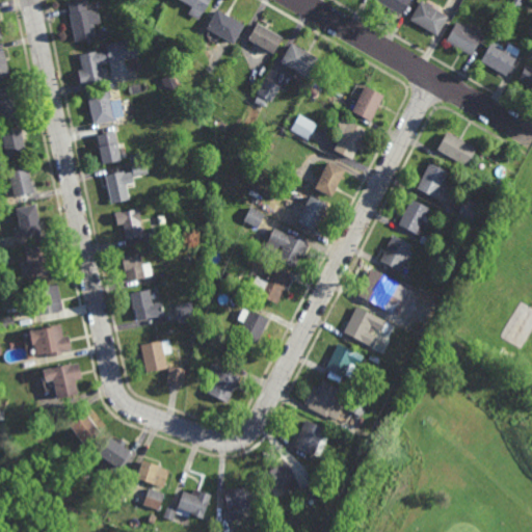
[(82,0),(84,11),(97,8),(100,23),(92,24),(95,38),(74,43),(68,15),(69,15),(67,3),(82,0)]
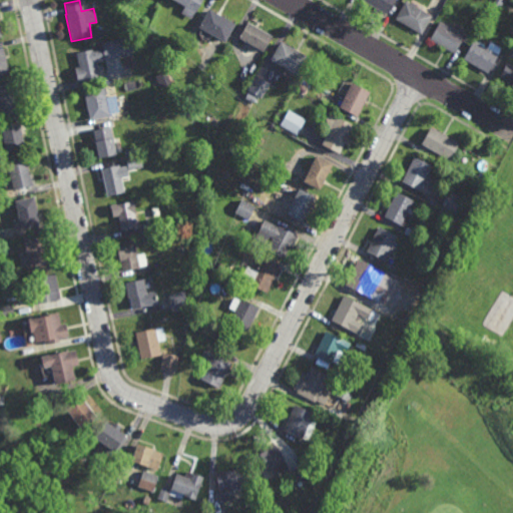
[(200,0),(189,19),(180,14),(184,7),(172,0),(200,0)]
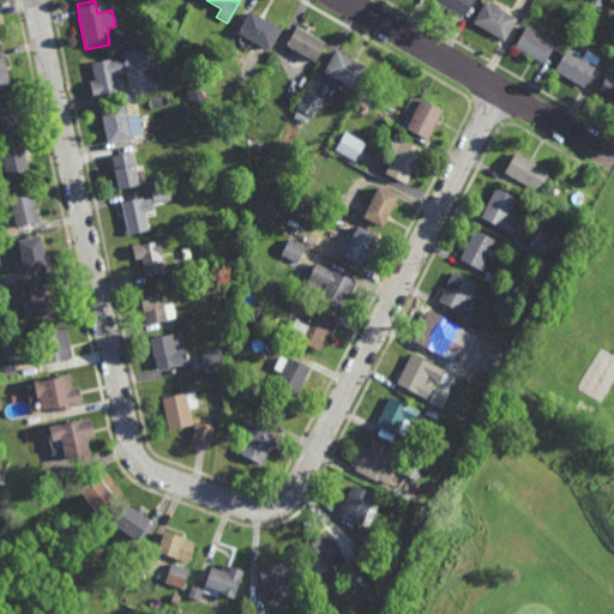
[(473,0),(463,19),(432,1),(432,0),(473,0)]
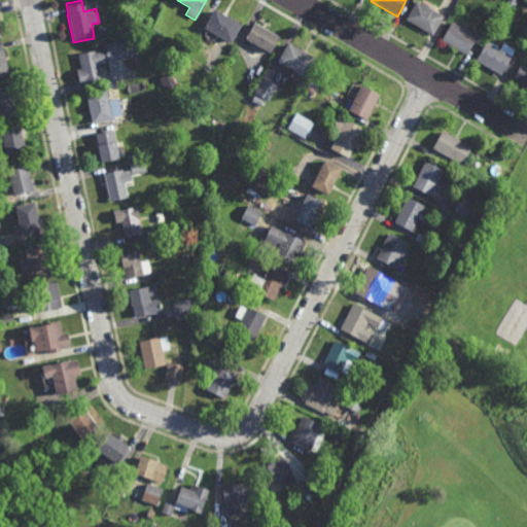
[(513,7),(512,6),(511,8),(504,5),(506,0),(515,0),(514,3),(515,3),(513,7)]
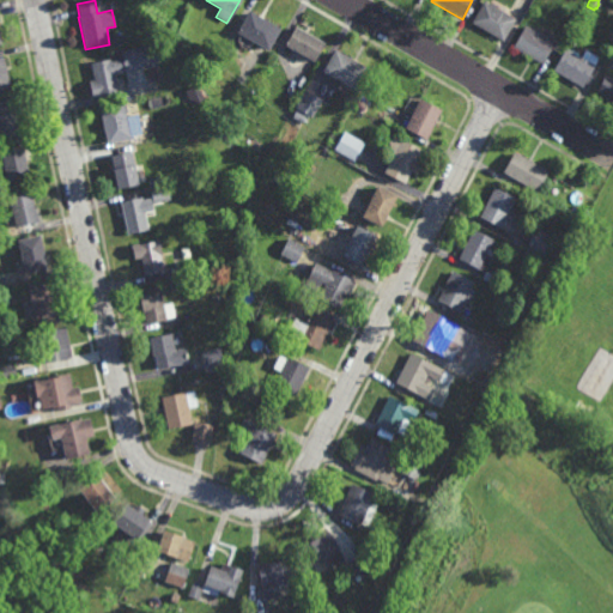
[(490,6),(492,2),(498,6),(497,10),(515,20),(503,42),(472,24),(484,2),(490,6)]
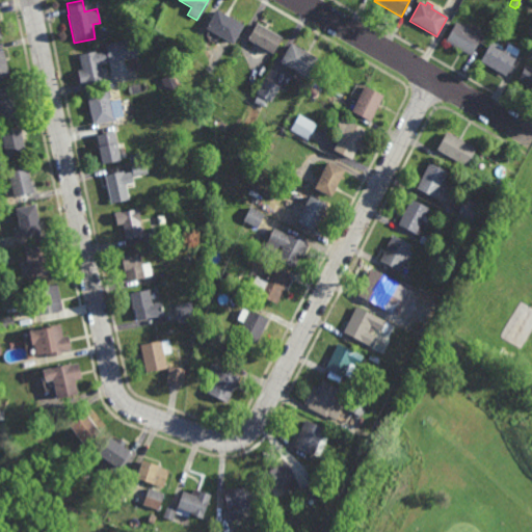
[(231,46),(204,29),(215,10),(242,27),(231,46)]
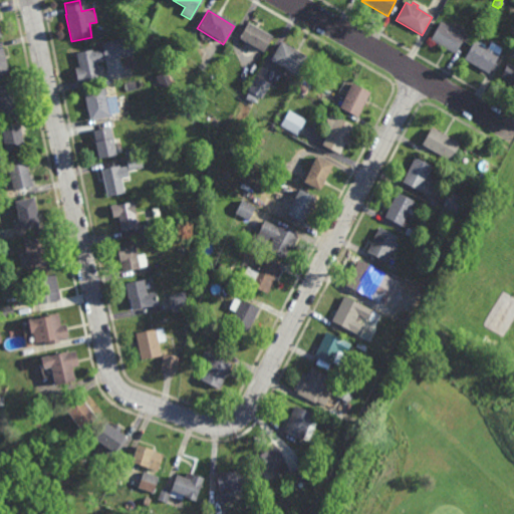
[(446,25),(447,24),(453,27),(452,28),(465,36),(454,54),(431,40),(441,22),(446,25)]
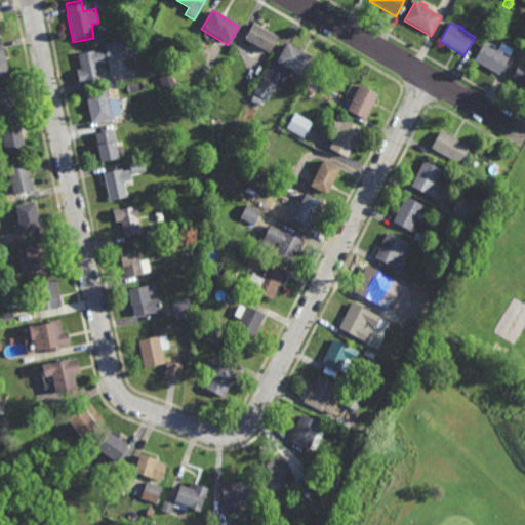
[(268,54),(243,40),(252,24),(277,38),(268,54)]
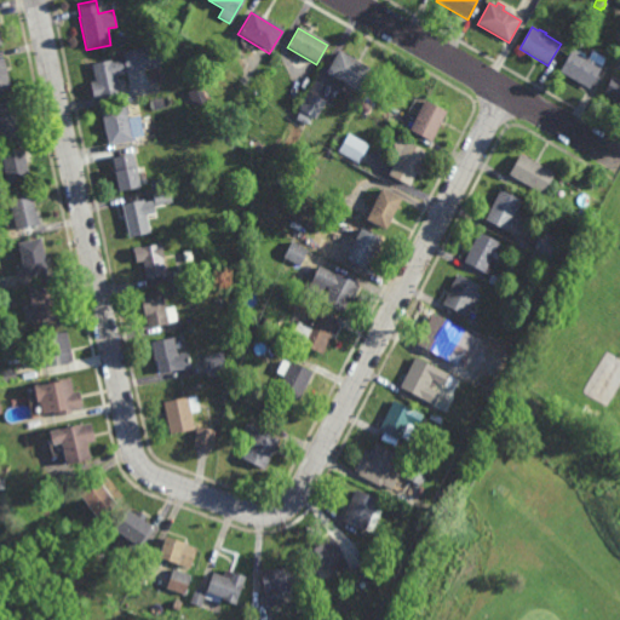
[(126,75),(125,73),(124,73),(125,75),(116,76),(120,93),(97,99),(97,98),(92,99),(89,84),(95,82),(91,65),(120,58),(122,68),(125,68),(121,53),(153,45),(155,52),(160,51),(164,64),(158,65),(158,67),(126,75)]
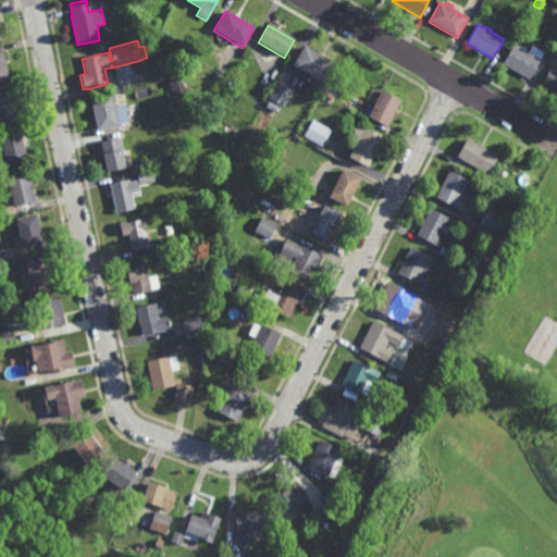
[(529,81),(503,65),(515,46),(541,61),(529,81)]
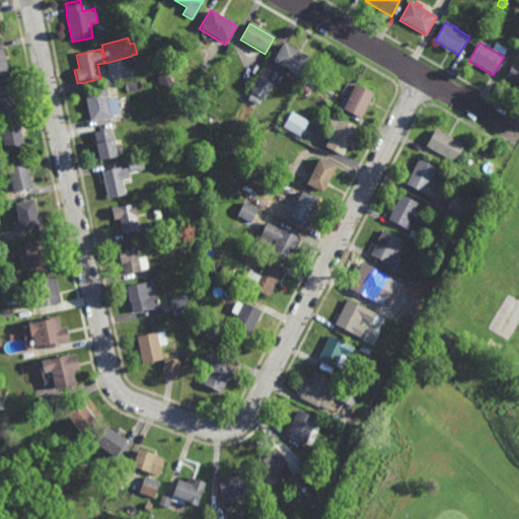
[(298,77),(272,62),(283,44),(309,59),(298,77)]
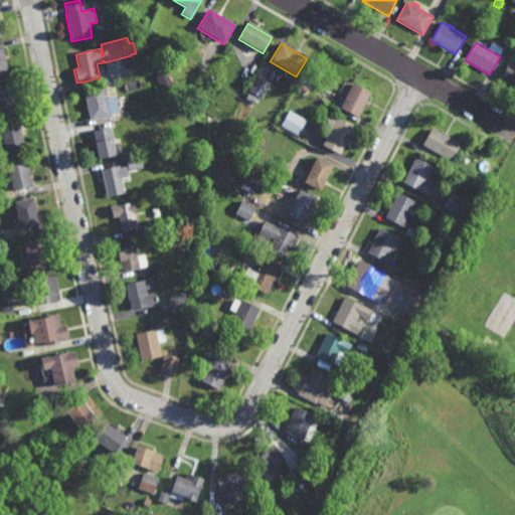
[(8,74),(0,75),(0,48),(3,48),(8,74)]
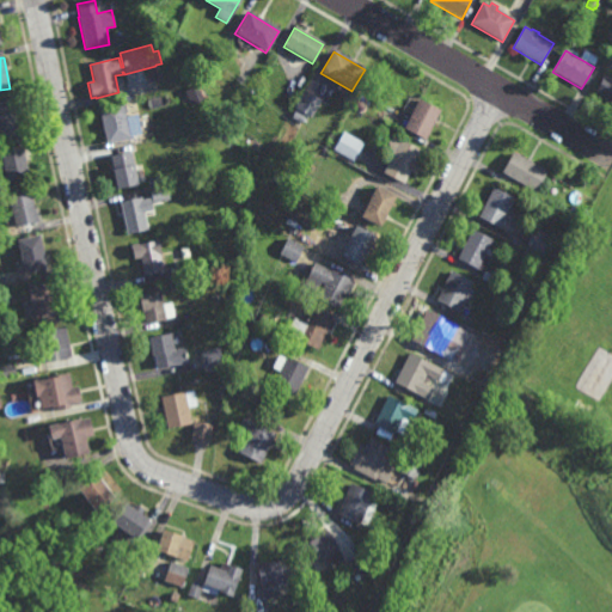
[(611,105),(592,96),(601,75),(611,80),(611,105)]
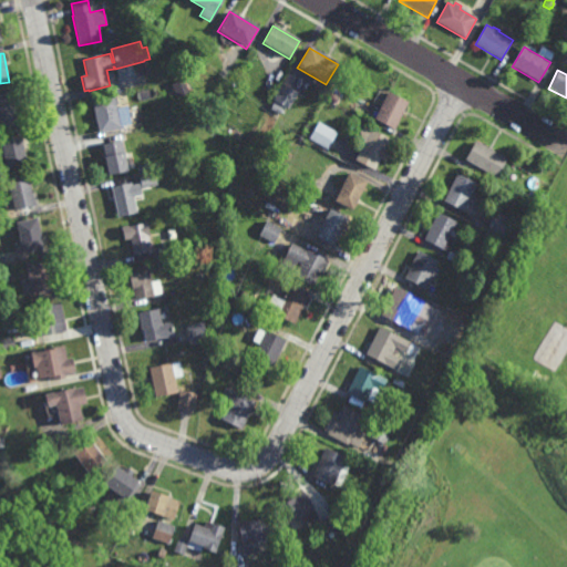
[(287,110),(272,101),(281,84),(297,92),(287,110)]
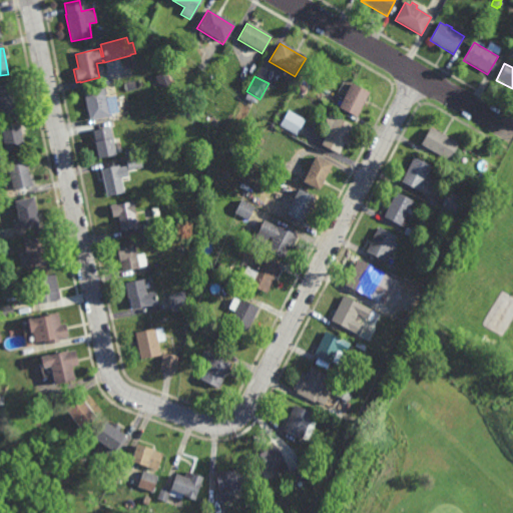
[(303,94),(296,91),(300,84),(307,87),(303,94)]
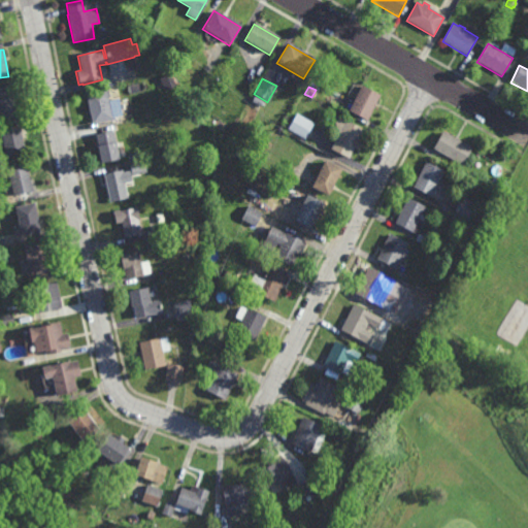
[(374,107),(373,106),(367,118),(350,108),(362,87),(381,97),(374,107)]
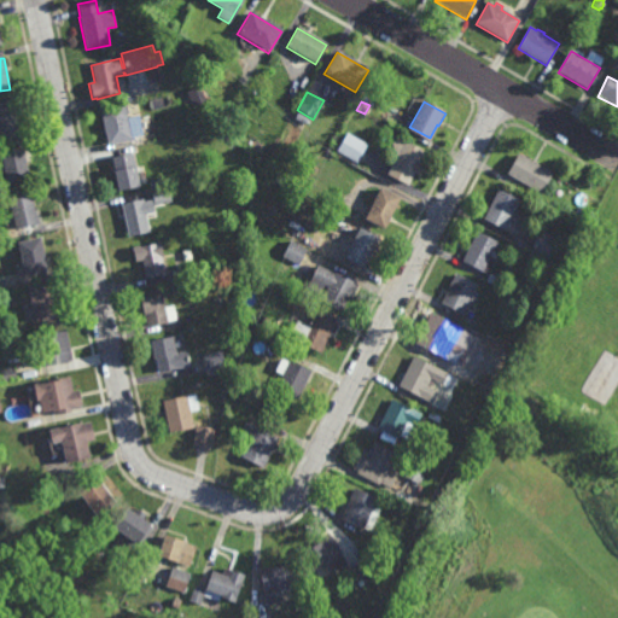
[(19,138),(0,141),(0,105),(13,103),(19,138)]
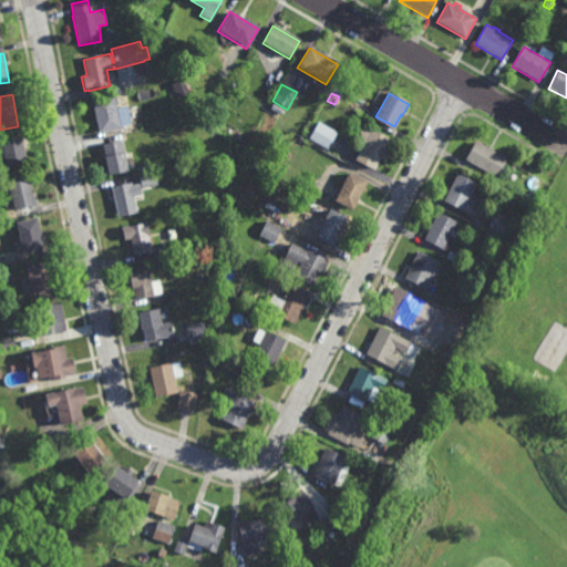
[(113,98),(115,98),(117,105),(115,105),(121,130),(98,134),(91,101),(113,96),(113,98)]
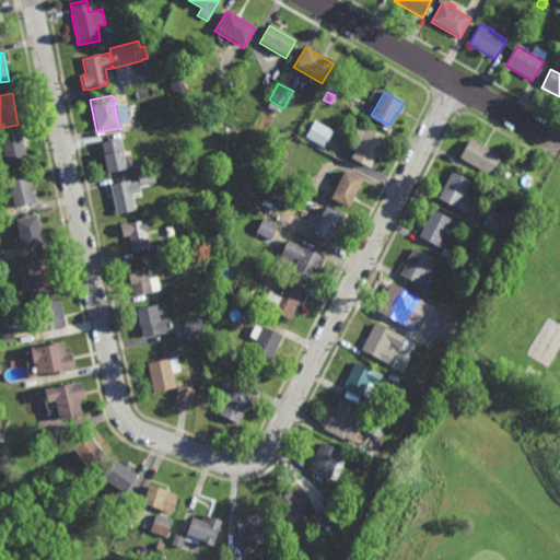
[(324,143),(306,133),(315,117),(334,127),(324,143)]
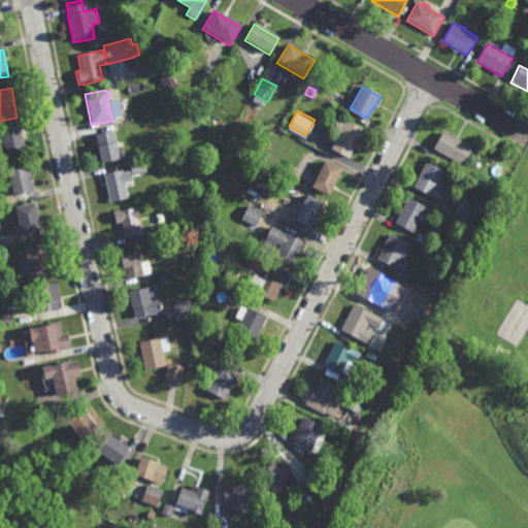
[(348,154),(331,146),(339,129),(335,127),(337,123),(335,120),(339,113),(362,125),(348,154)]
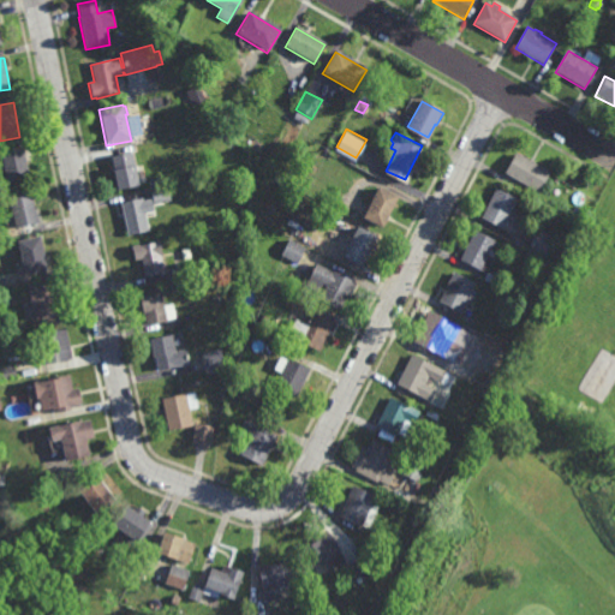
[(24,149),(31,148),(34,157),(28,159),(33,177),(10,181),(3,150),(24,145),(24,149)]
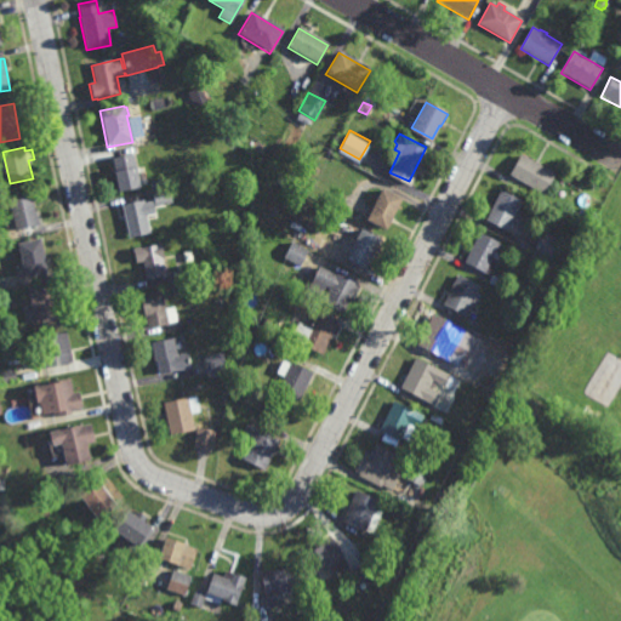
[(135,163),(138,183),(118,188),(113,166),(114,166),(112,154),(132,149),(135,161),(135,163)]
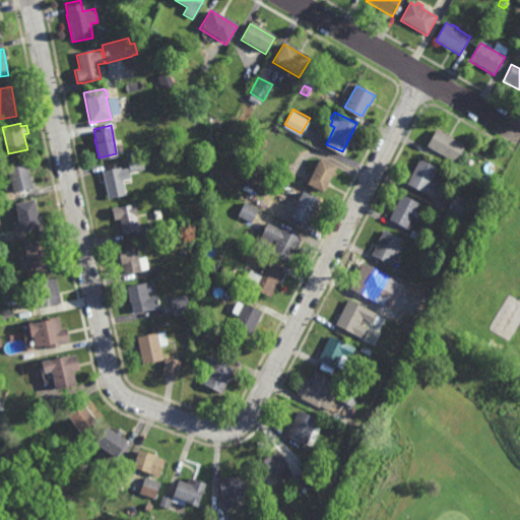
[(456,160),(427,144),(436,127),(465,142),(456,160)]
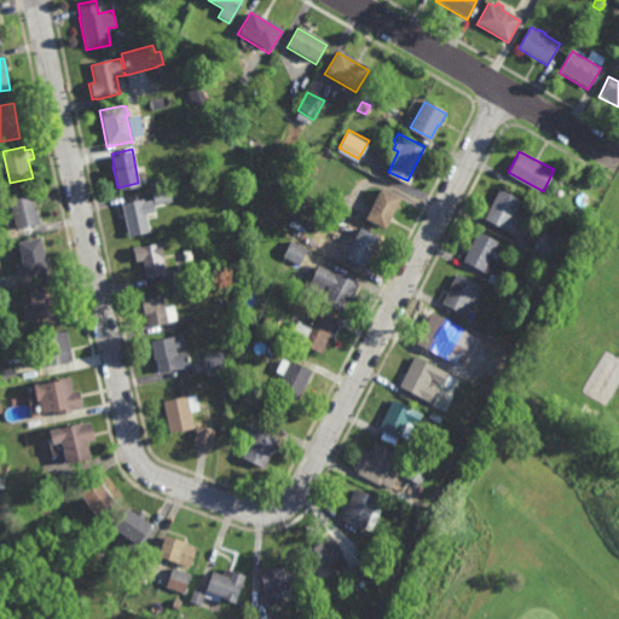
[(150,185),(149,177),(158,175),(160,184),(150,185)]
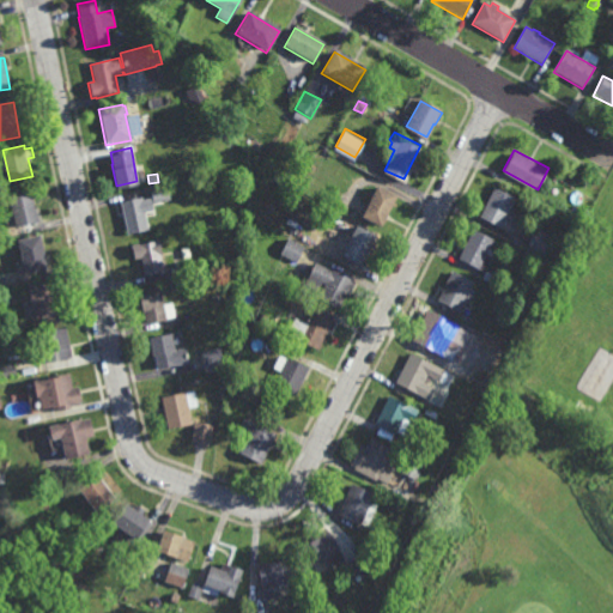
[(382,223),(363,213),(378,181),(398,190),(382,223)]
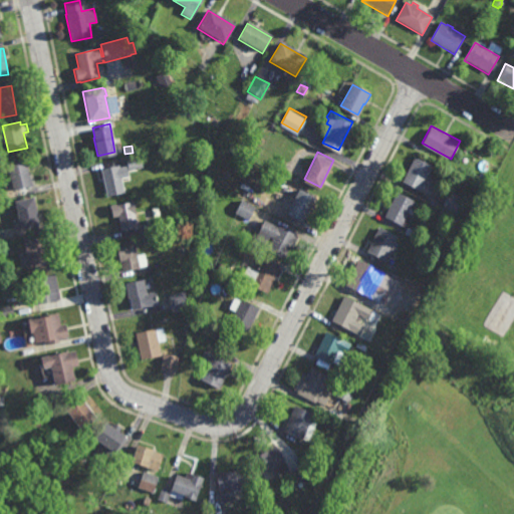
[(127,168),(125,157),(141,154),(143,164),(138,165),(138,166),(127,168)]
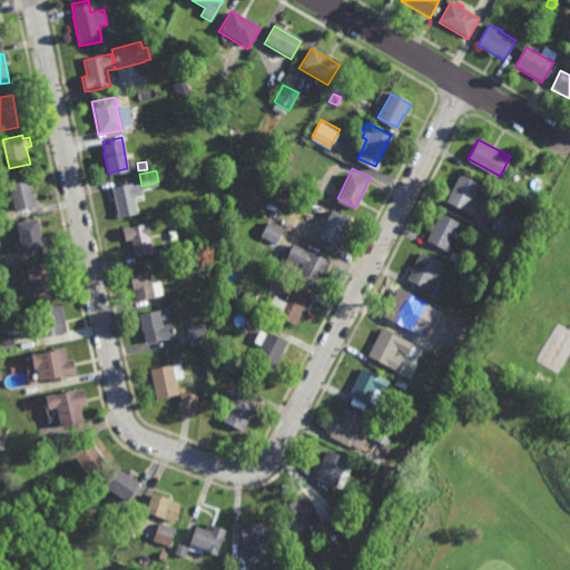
[(477,200),(472,197),(467,209),(445,199),(459,172),(480,182),(474,194),(479,196),(477,200)]
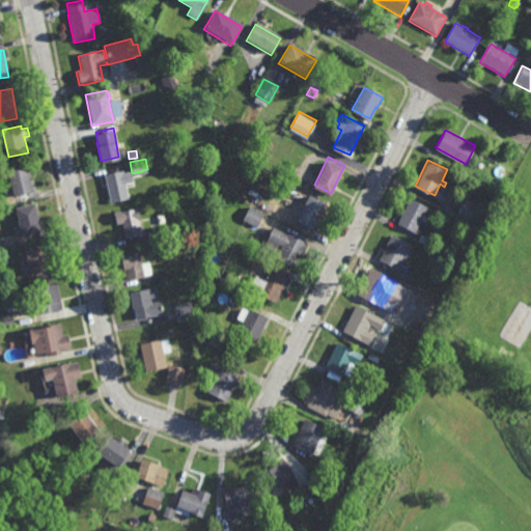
[(35,190),(15,195),(8,168),(29,163),(35,190)]
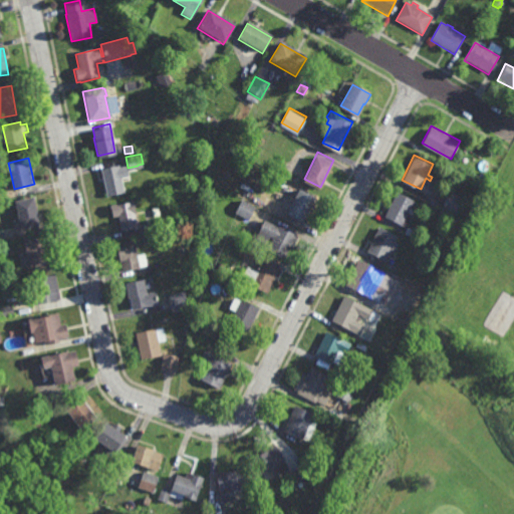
[(118,166),(126,164),(127,173),(120,174),(123,191),(105,194),(100,167),(117,163),(118,166)]
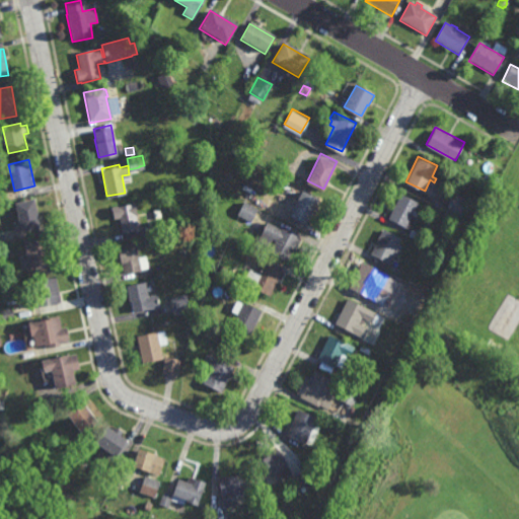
[(477,178),(471,175),(474,170),(479,173),(477,178)]
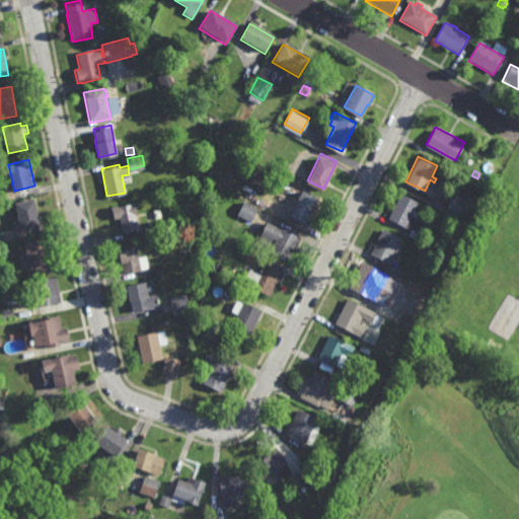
[(307,221),(290,213),(303,188),(319,196),(307,221)]
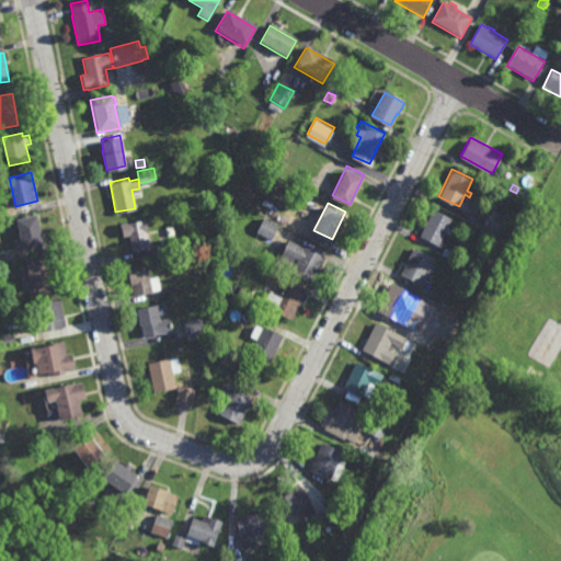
[(499,231),(482,222),(490,207),(506,216),(499,231)]
